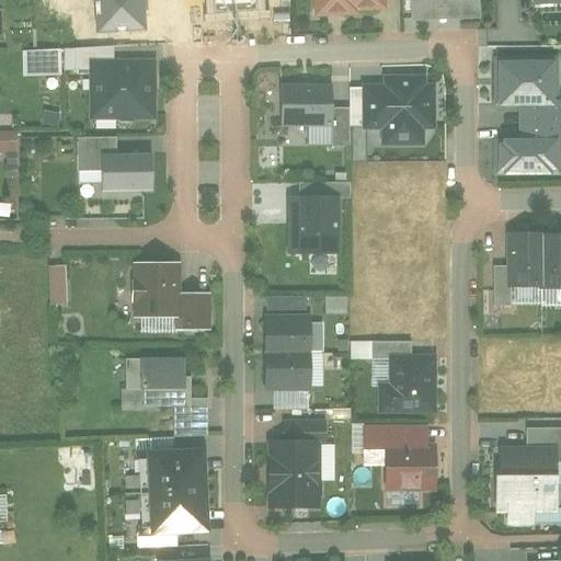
[(92,0),(95,35),(146,32),(144,0),(92,0)]
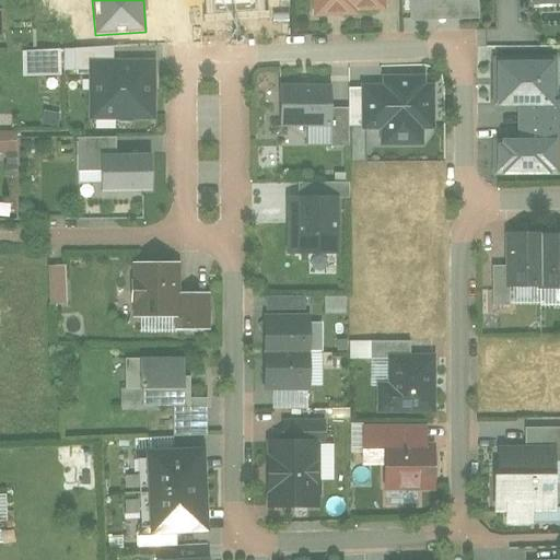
[(211,0),(213,15),(257,12),(256,0),(211,0)]
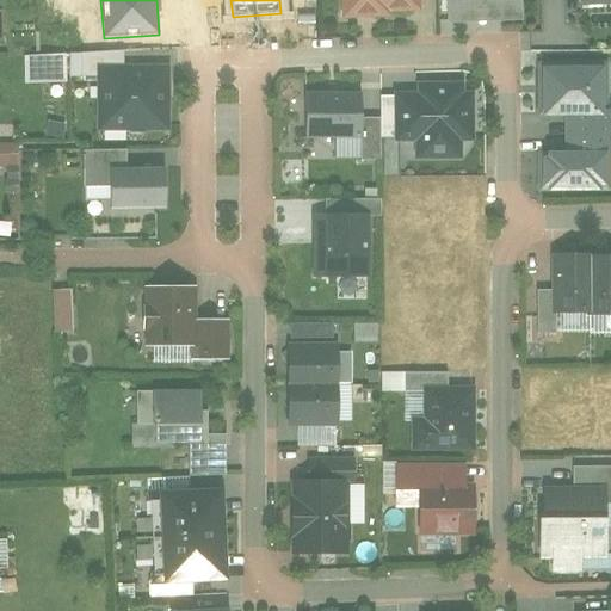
[(339,0),(340,16),(414,13),(413,0),(339,0)]
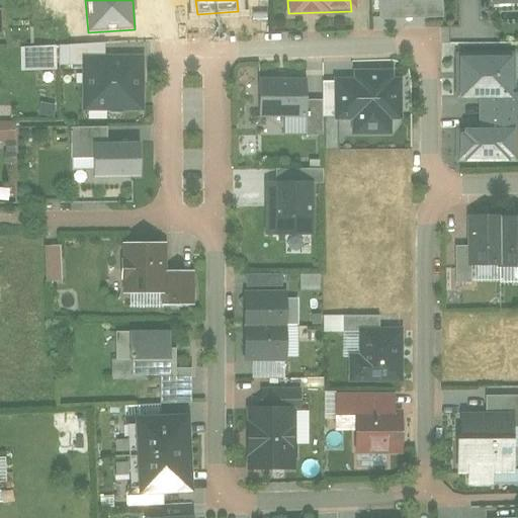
[(441,0),(374,0),(376,29),(426,26),(426,19),(442,18),(441,0)]
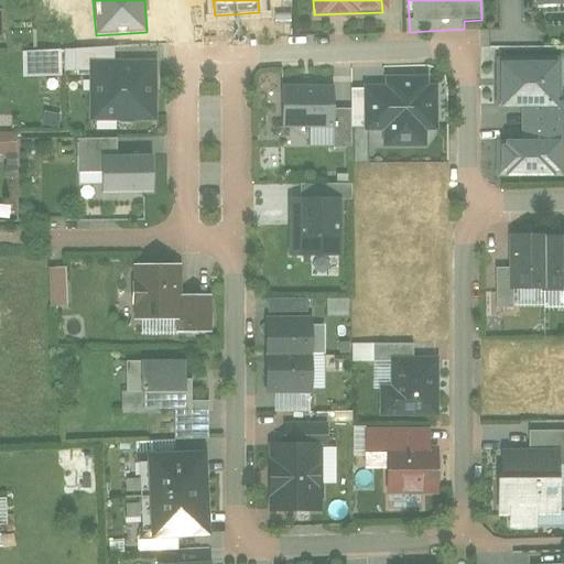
[(88,72),(89,119),(154,118),(152,60),(111,61),(110,47),(72,49),(72,72),(88,72)]
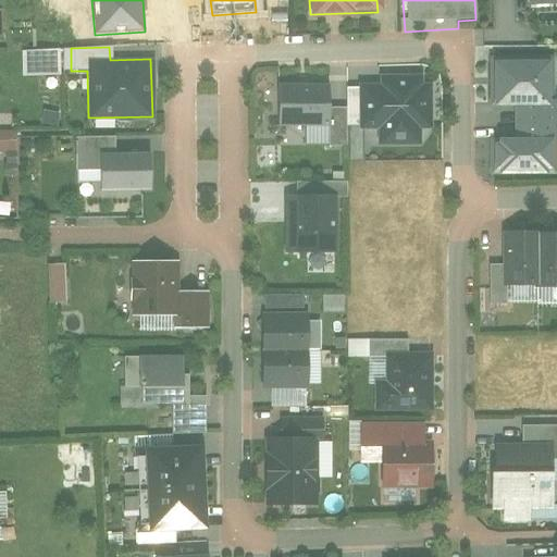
[(21,76),(59,75),(58,50),(20,51),(21,76)]
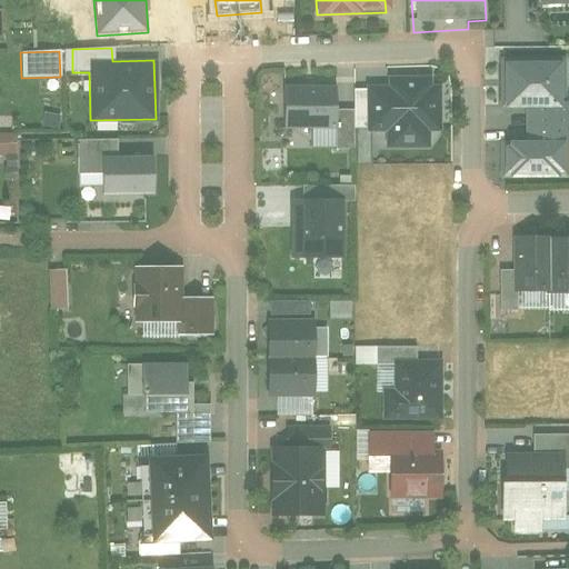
[(566,57),(500,58),(500,111),(525,110),(525,125),(558,125),(558,108),(567,107),(566,57)]
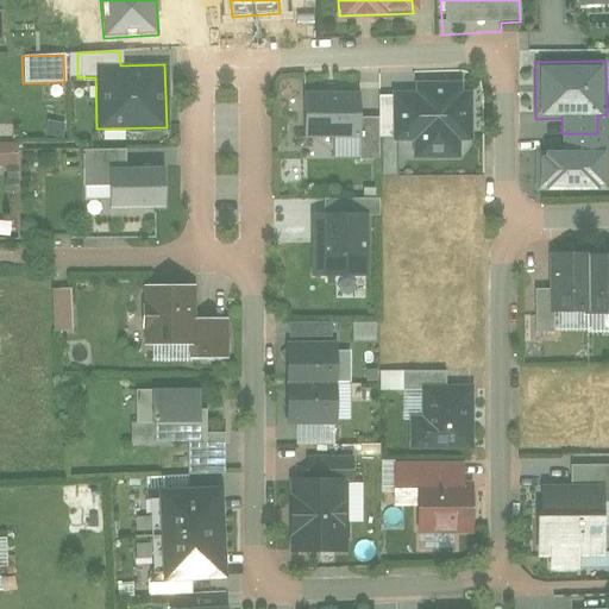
[(414,138),(415,159),(468,158),(465,81),(413,83),(414,96),(393,98),(394,139),(414,138)]
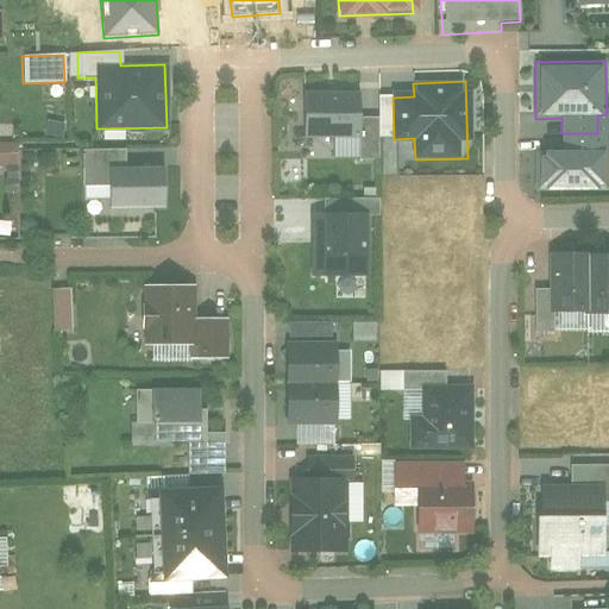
[(307,100),(309,145),(363,143),(364,163),(383,162),(381,120),(363,121),(362,98),(307,100)]
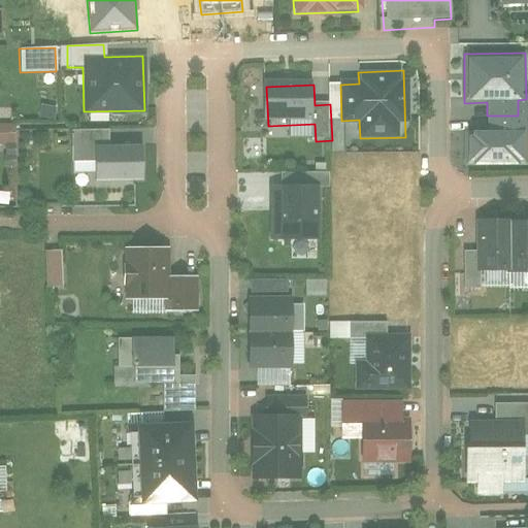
[(518,116),(487,116),(488,132),(464,133),(464,167),(526,166),(525,130),(518,130),(518,116)]
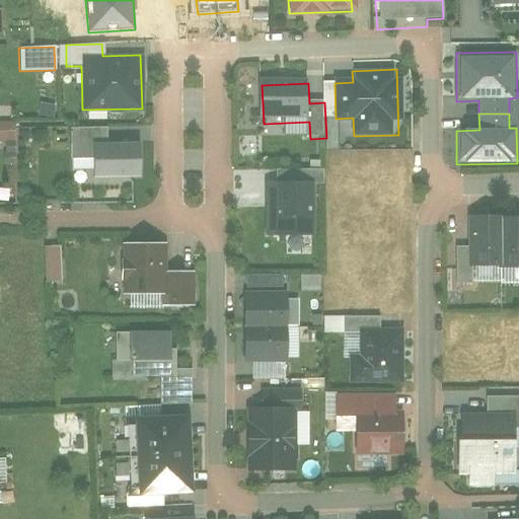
[(0,159),(16,159),(14,125),(0,125),(0,159)]
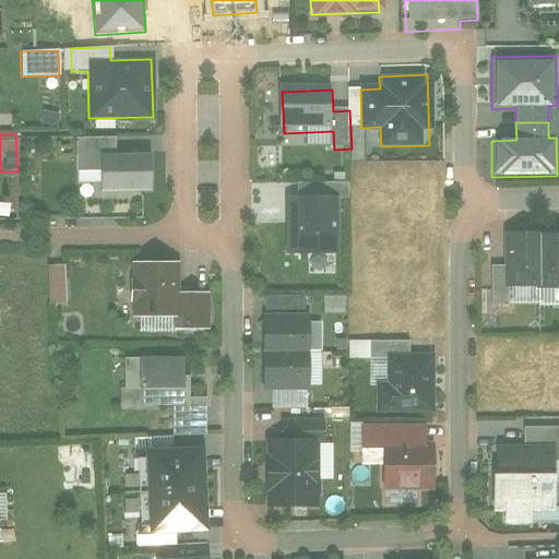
[(94,170),(95,192),(147,190),(146,154),(114,156),(113,138),(73,139),(75,170),(94,170)]
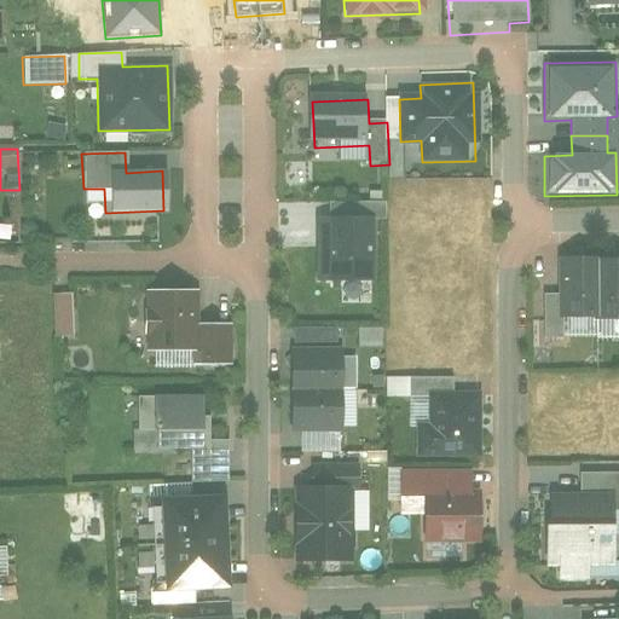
[(328,204),(328,284),(374,284),(374,204),(328,204)]
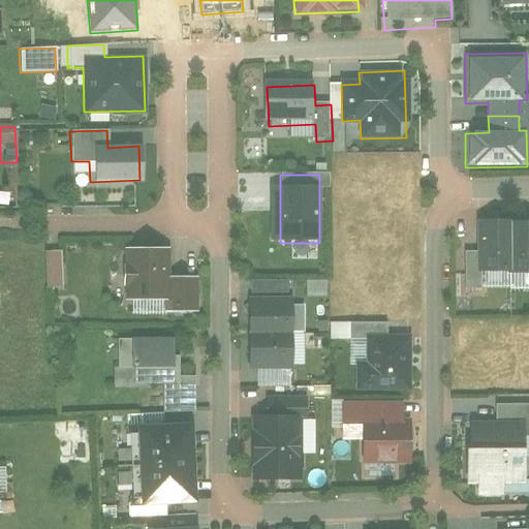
[(509,219),(475,220),(475,251),(464,251),(465,289),(479,289),(478,273),(510,272),(509,219)]
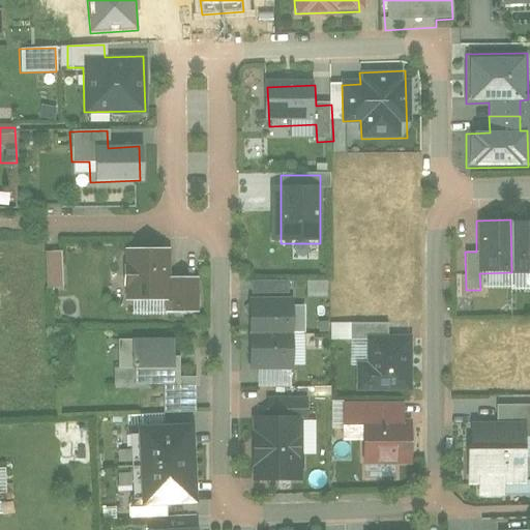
[(169,247),(123,248),(124,302),(154,301),(154,315),(197,314),(196,277),(169,277),(169,247)]
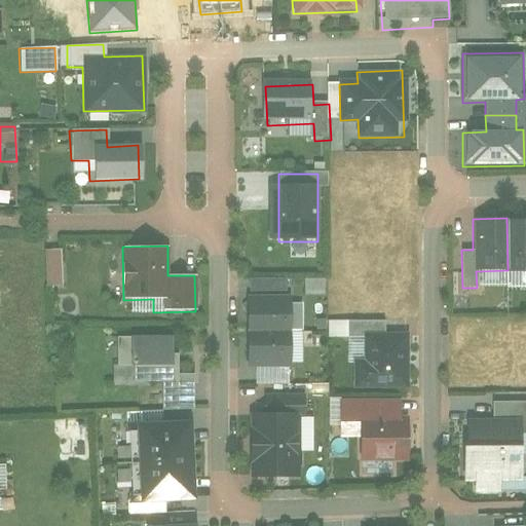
[(248,296),(248,363),(289,364),(289,296),(248,296)]
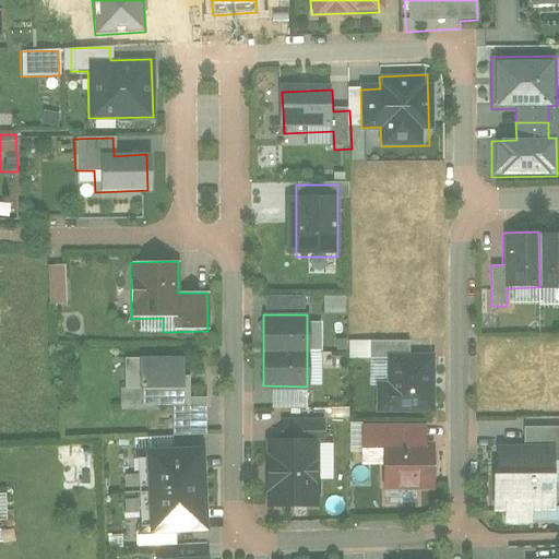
[(376,384),(377,409),(435,408),(433,353),(408,354),(407,341),(368,342),(369,360),(384,360),(385,383),(376,384)]
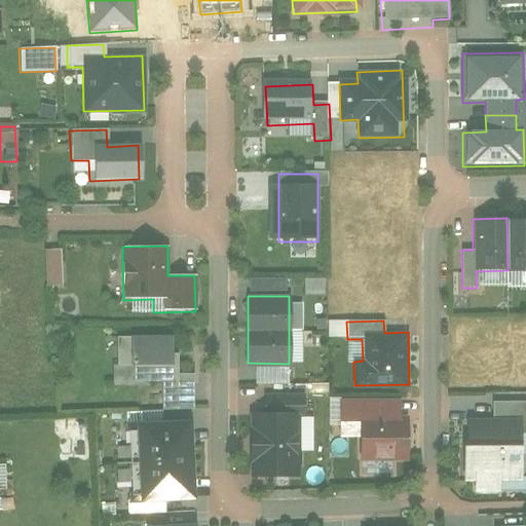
[(129,337),(129,383),(162,382),(162,409),(193,409),(193,380),(174,380),(174,337),(129,337)]
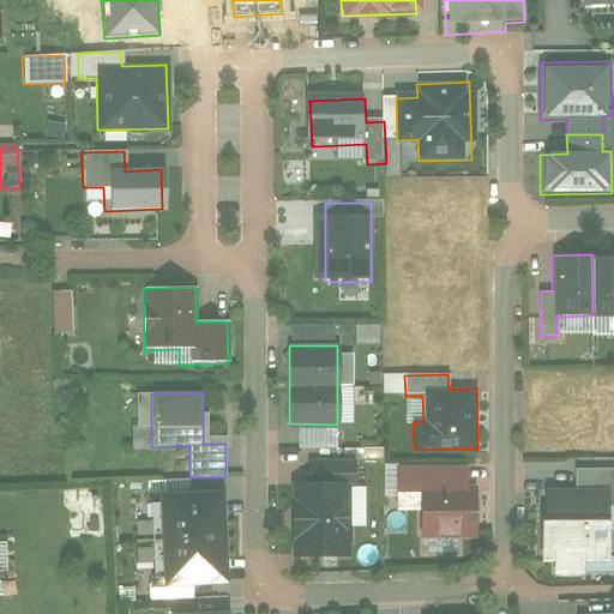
[(415,537),(477,537),(479,465),(415,464),(415,537)]
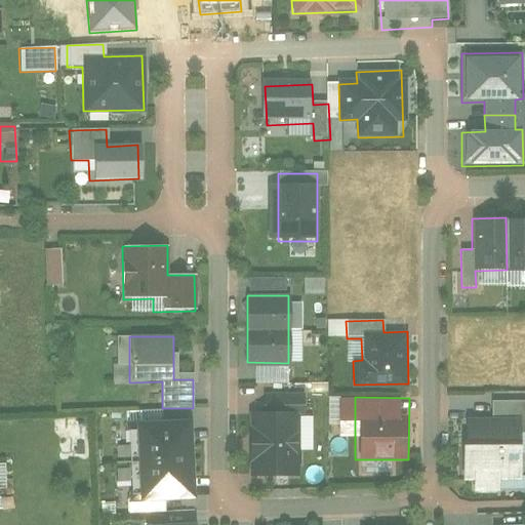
[(474,420),(476,488),(524,485),(524,430),(524,399),(493,400),(493,419),(474,420)]
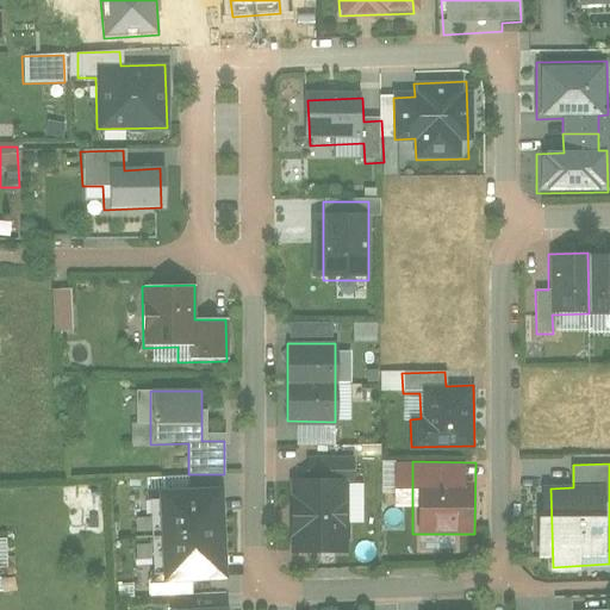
[(291,480),(292,553),(350,552),(350,529),(366,529),(365,497),(350,498),(350,479),(291,480)]
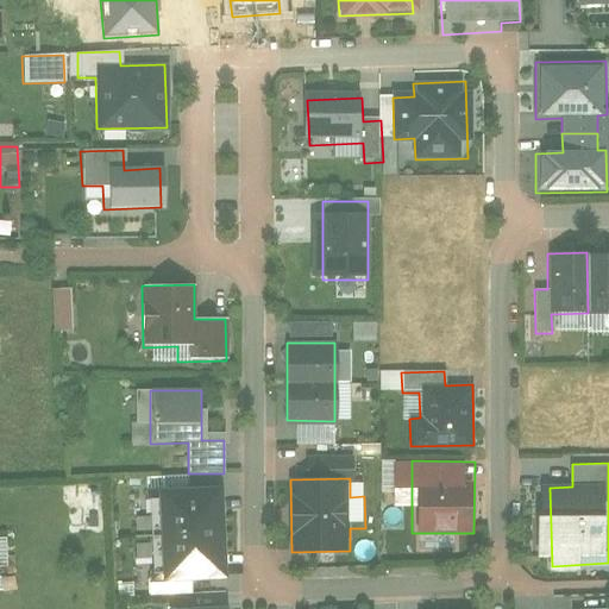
[(220,487),(152,488),(154,534),(221,533),(220,487)]
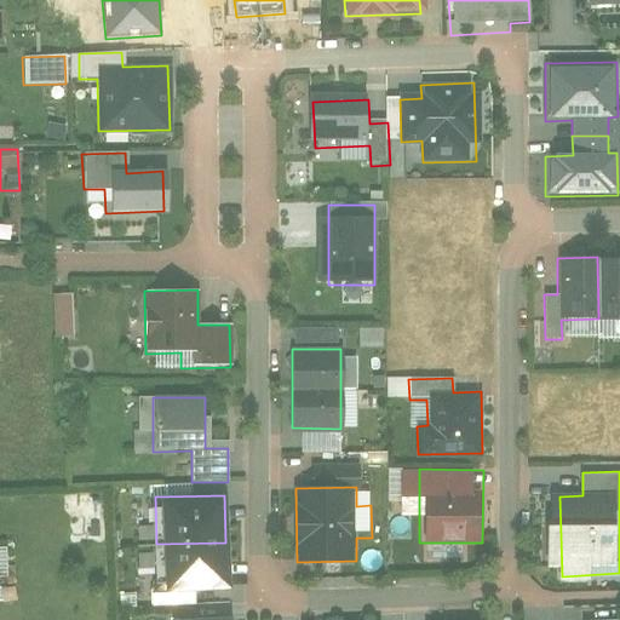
[(225,543),(156,544),(156,590),(225,590),(225,543)]
